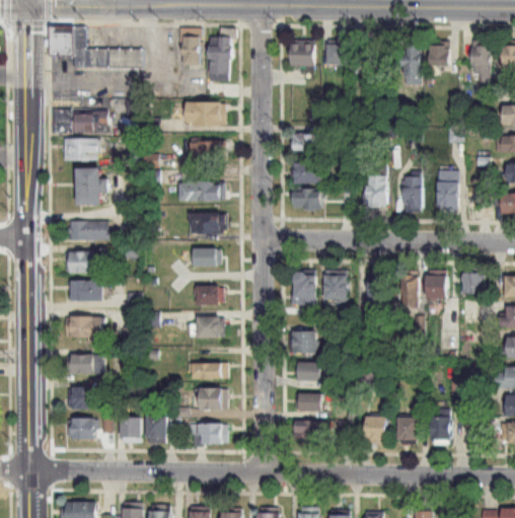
[(72,67),(140,67),(140,48),(72,48),(72,25),(46,25),(46,56),(72,56),(72,67)]
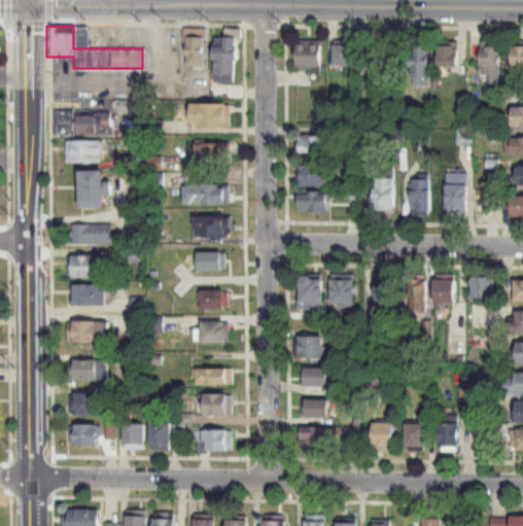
[(210,81),(233,81),(233,28),(220,28),(220,44),(210,44),(210,81)]
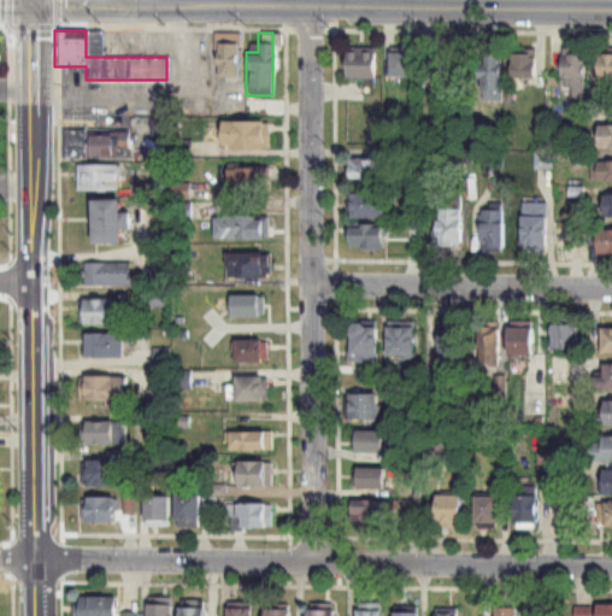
[(213,77),(236,77),(236,41),(213,41),(213,77)]
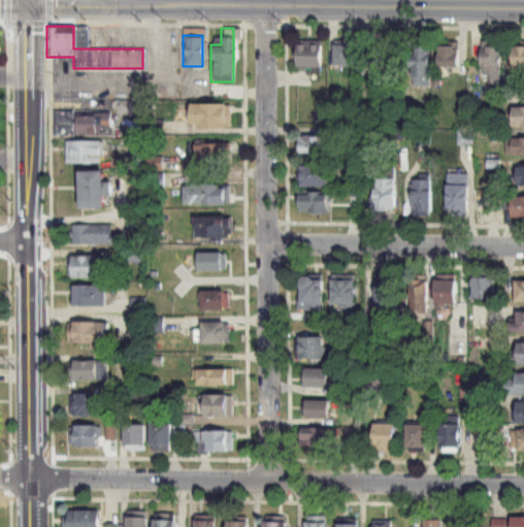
[(318,40),(293,40),(293,66),(318,66),(318,40)]
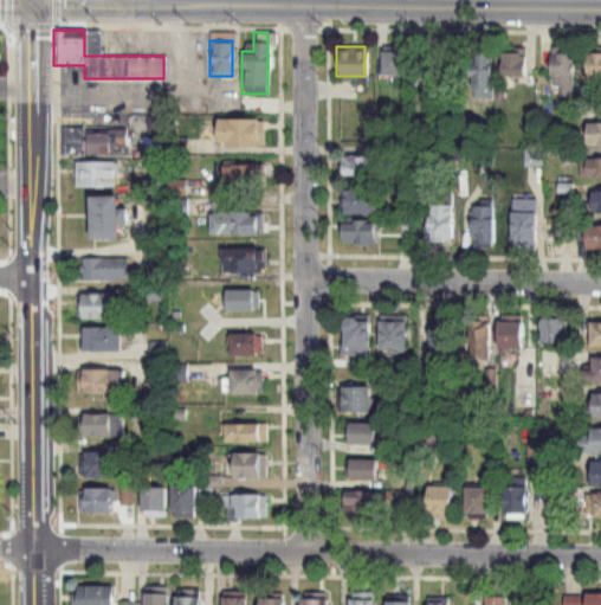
[(379,76),(401,76),(401,51),(379,51),(379,76)]
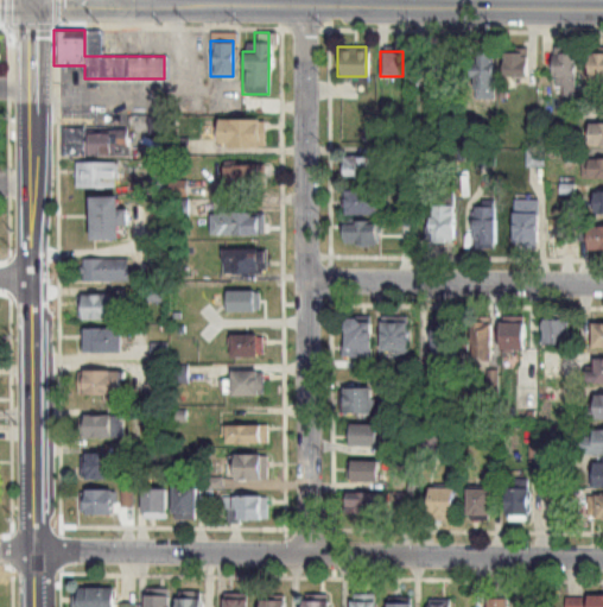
[(471,99),(490,99),(490,51),(471,51),(471,99)]
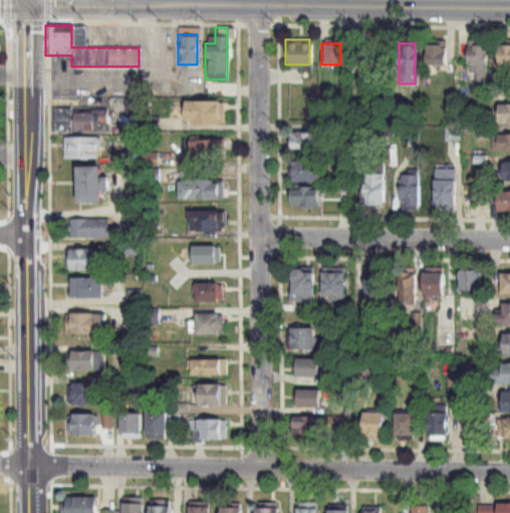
[(443,65),(443,43),(425,43),(425,65),(443,65)]
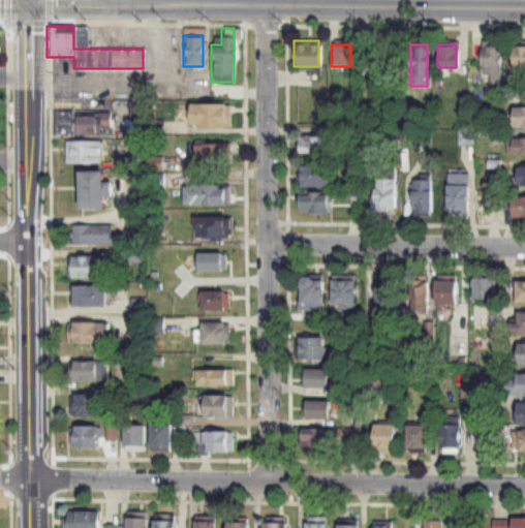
[(497,83),(498,45),(480,45),(480,74),(488,75),(488,83),(497,83)]
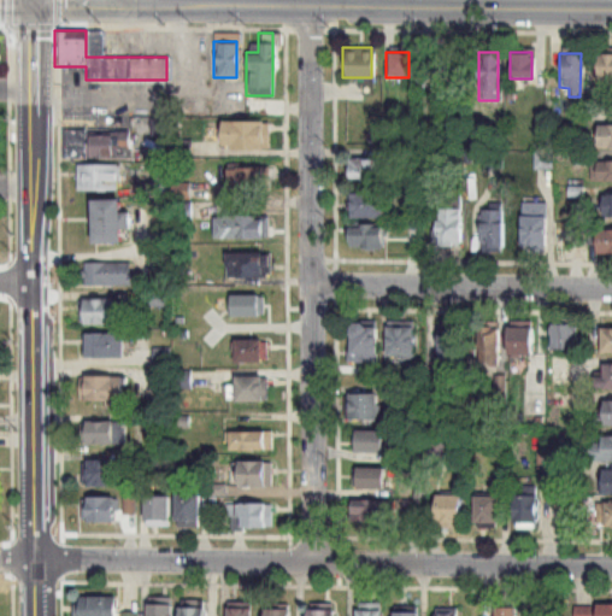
[(595,84),(611,84),(611,53),(595,54),(595,84)]
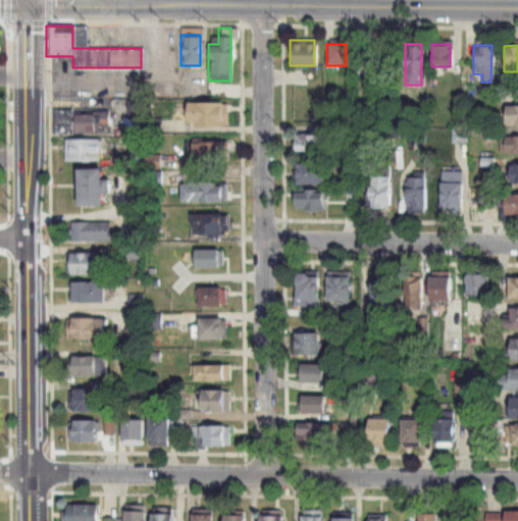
[(384,58),(367,58),(367,80),(384,80),(384,58)]
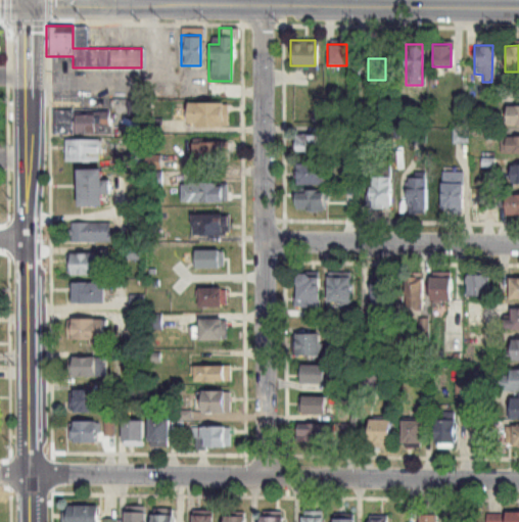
[(225,127),(225,102),(185,102),(185,127),(225,127)]
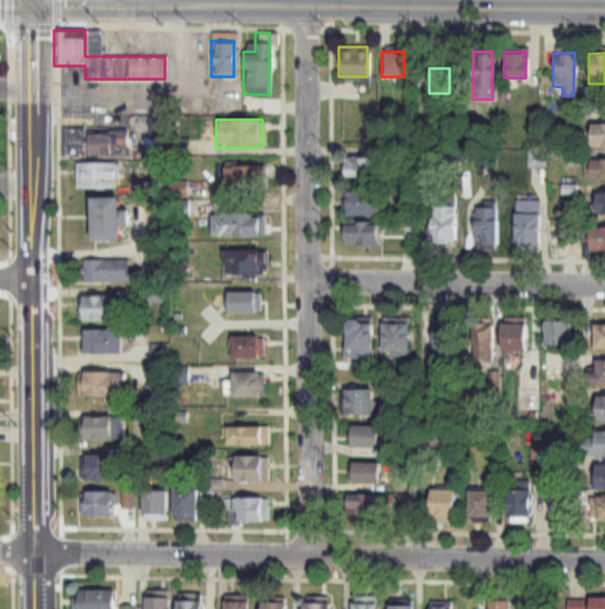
[(588,148),(604,147),(604,123),(588,124),(588,148)]
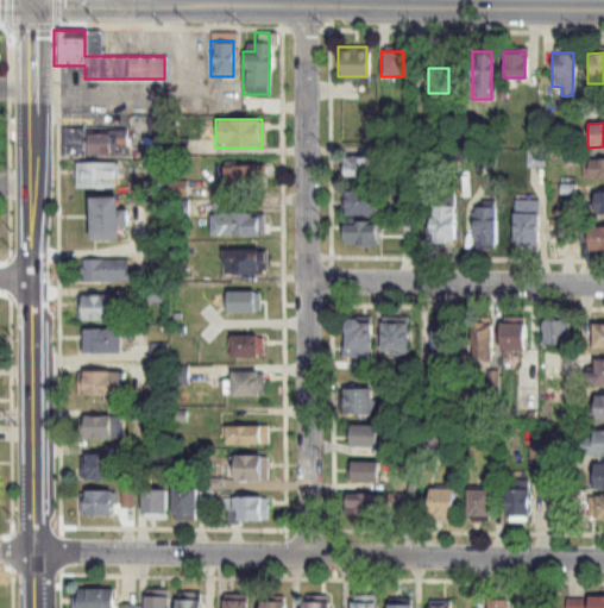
[(60,131),(60,155),(125,155),(125,131),(60,131)]
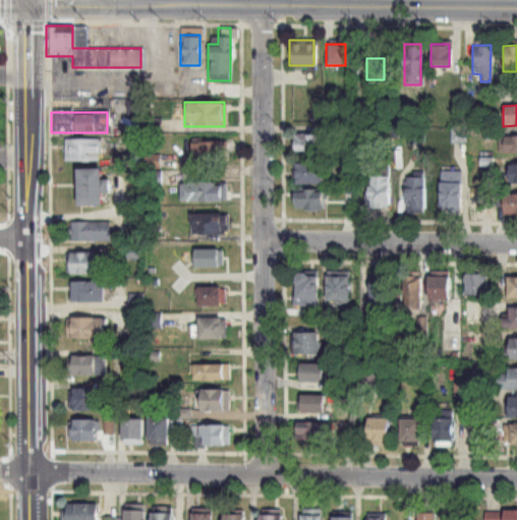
[(450,142),(464,142),(464,127),(450,127),(450,142)]
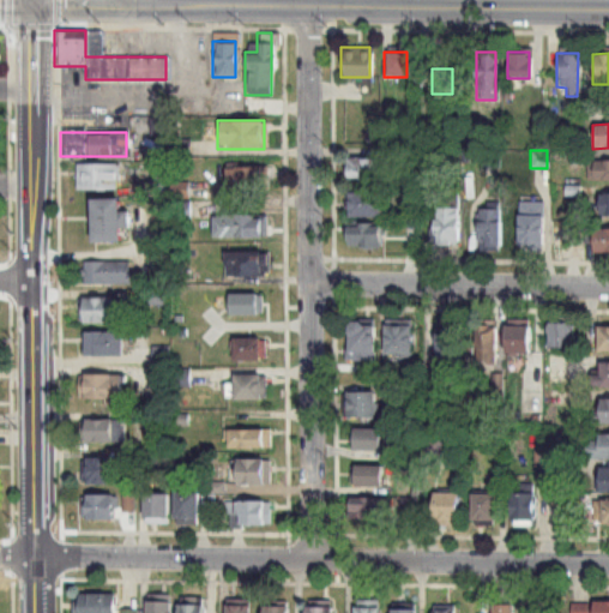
[(392,158),(344,158),(344,180),(392,180),(392,158)]
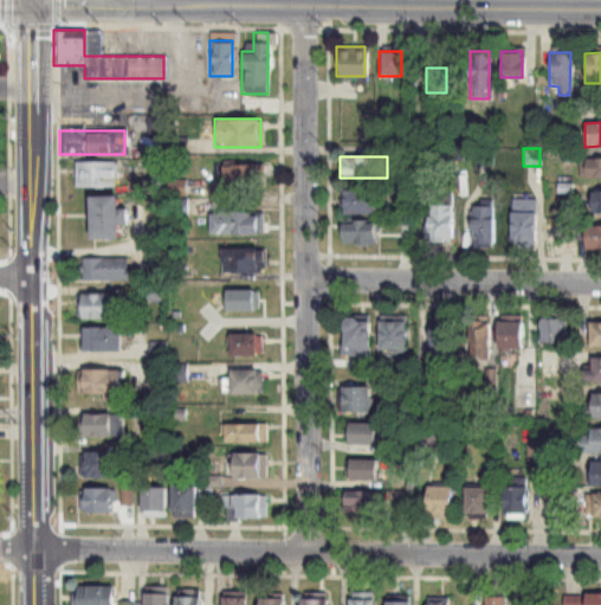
[(600,178),(600,158),(577,159),(577,178),(600,178)]
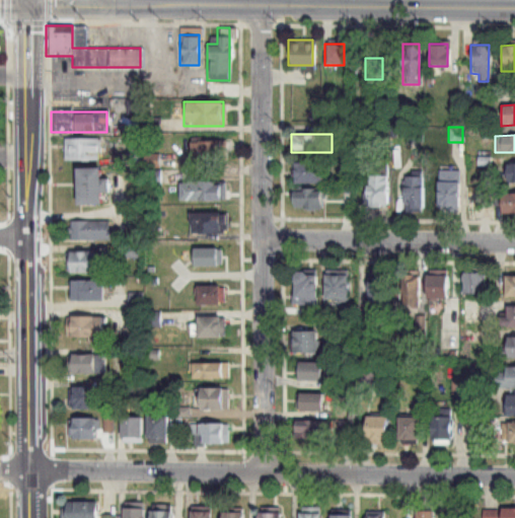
[(62,138),(62,160),(97,160),(97,138),(62,138)]
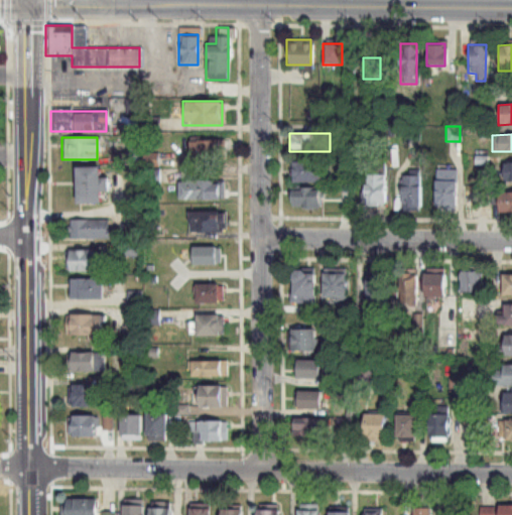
[(188,159),(221,159),(221,140),(188,140),(188,159)]
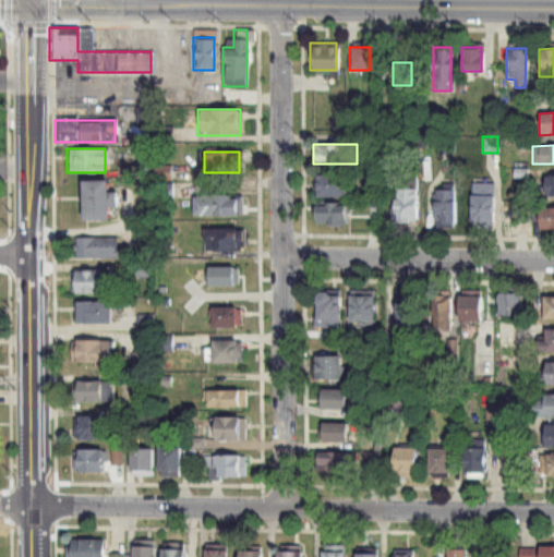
[(313,174),(313,196),(344,196),(344,174),(313,174)]
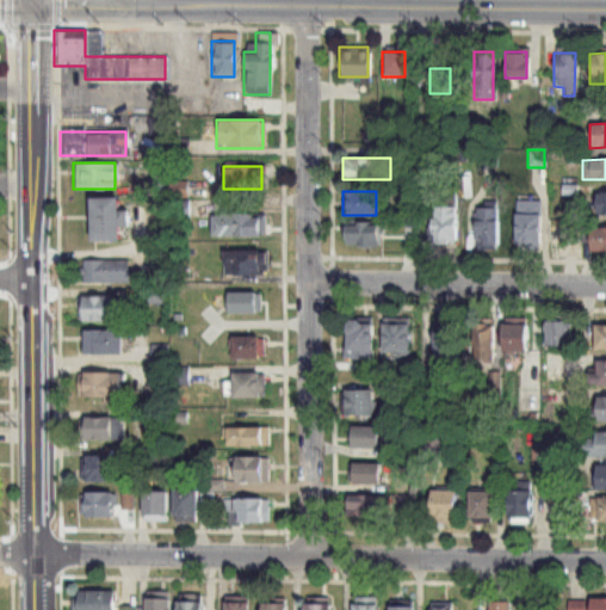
[(605,192),(594,193),(594,215),(605,214),(605,192)]
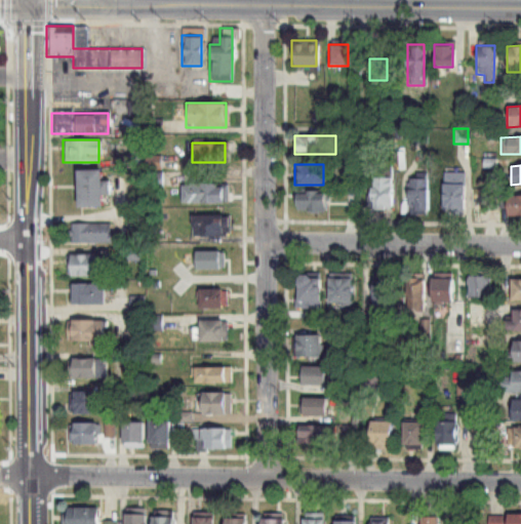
[(108,180),(101,180),(101,170),(77,170),(77,208),(102,208),(101,194),(108,194),(108,180)]
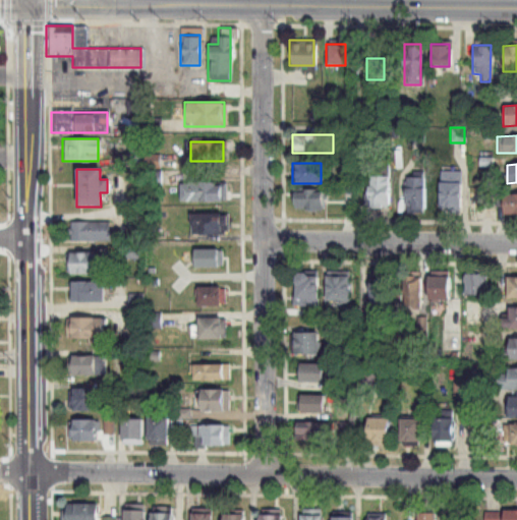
[(459,171),(439,171),(439,211),(459,211),(459,171)]
